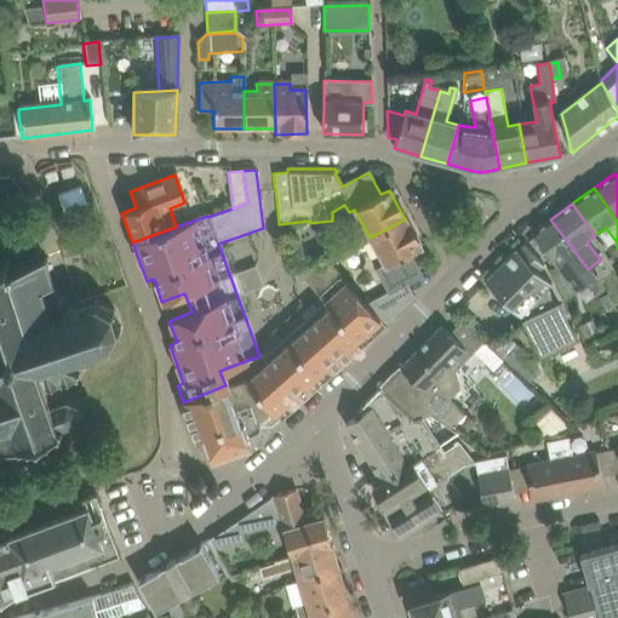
[(388,293),(365,305),(379,321),(389,321),(392,319),(390,316),(413,296),(406,284),(421,276),(408,253),(421,247),(405,219),(370,238),(384,267),(376,272),(388,293)]
